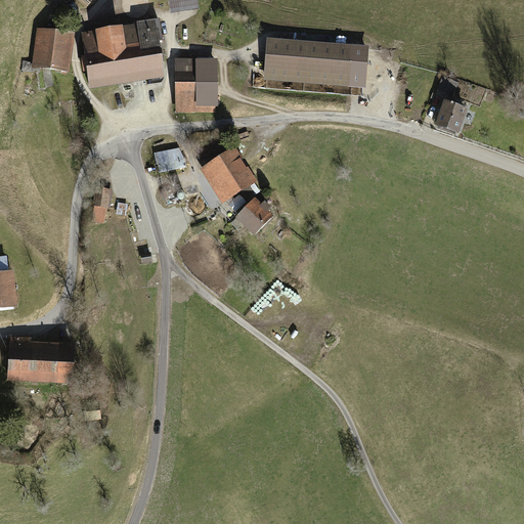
[(169,0),(171,13),(199,9),(199,7),(197,0),(169,0)]
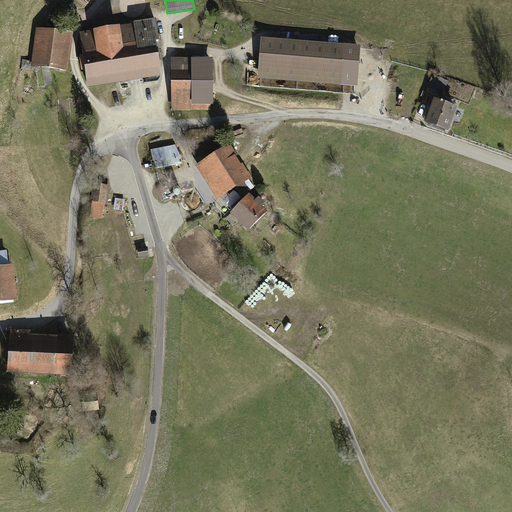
[(155,21),(80,32),(88,88),(161,78),(156,44),(158,43),(155,21)]
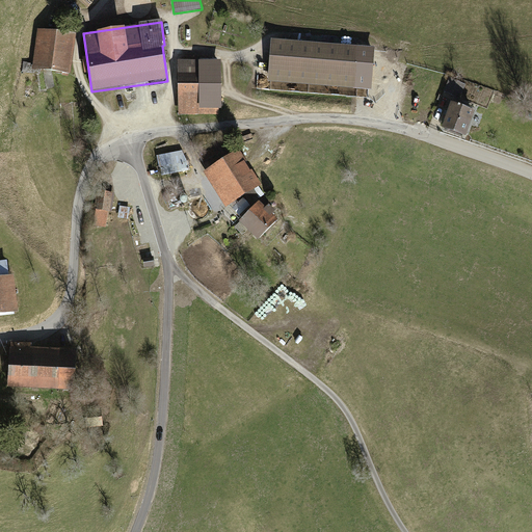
[(76,37),(37,32),(32,70),(71,75),(76,37)]
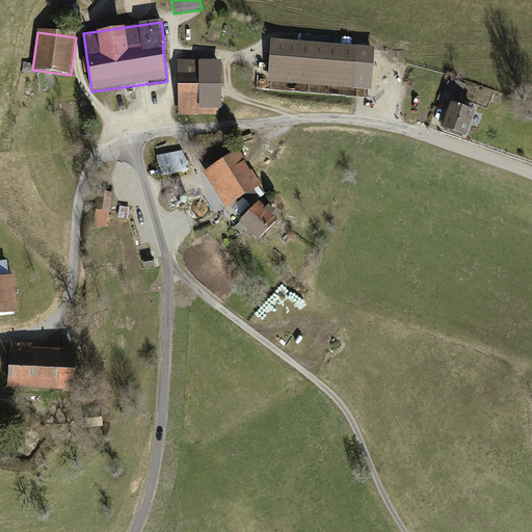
[(272,40),(268,82),(270,82),(310,85),(355,89),(360,46),(272,40)]
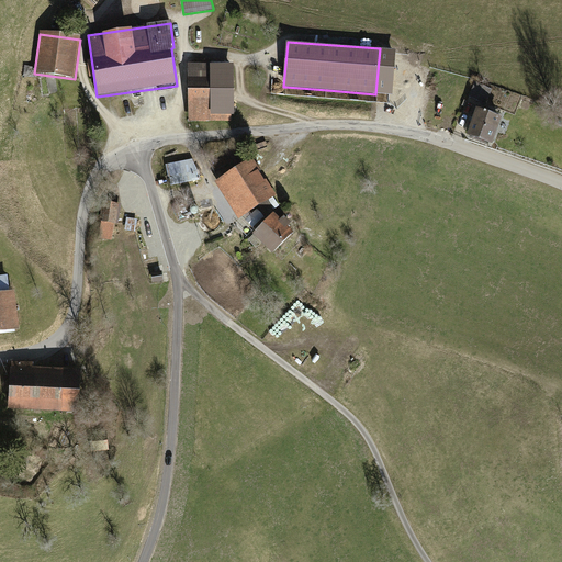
[(232,116),(235,116),(234,64),(189,64),(189,121),(232,121),(232,116)]
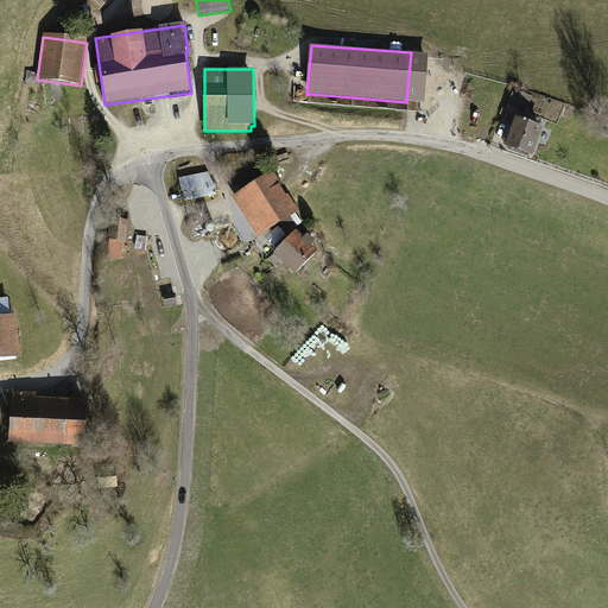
[(531,97),(513,90),(507,105),(525,112),(531,97)]
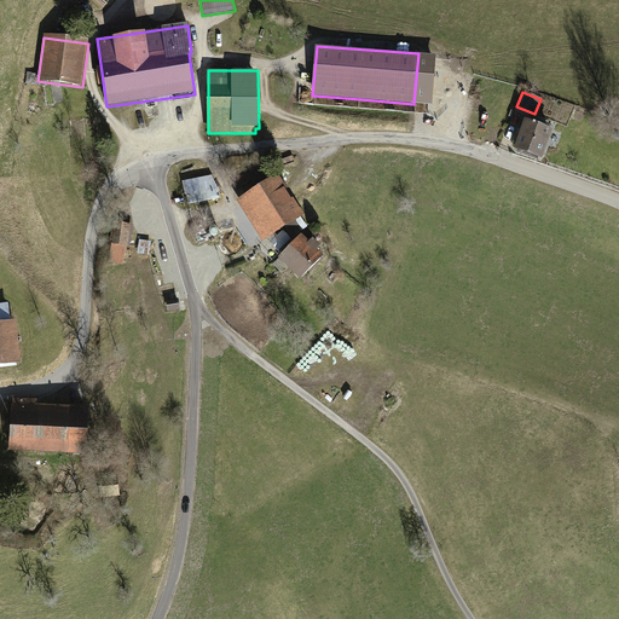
[(554,132),(526,121),(515,149),(543,160),(554,132)]
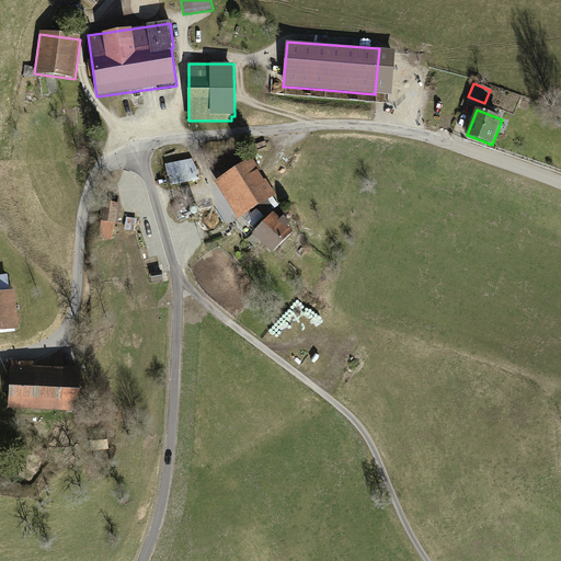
[(230,168),(213,180),(236,217),(255,205),(259,209),(268,203),(272,208),(277,205),(272,195),(274,194),(263,176),(261,179),(248,158),(242,161),(231,144),(220,150),(230,168)]
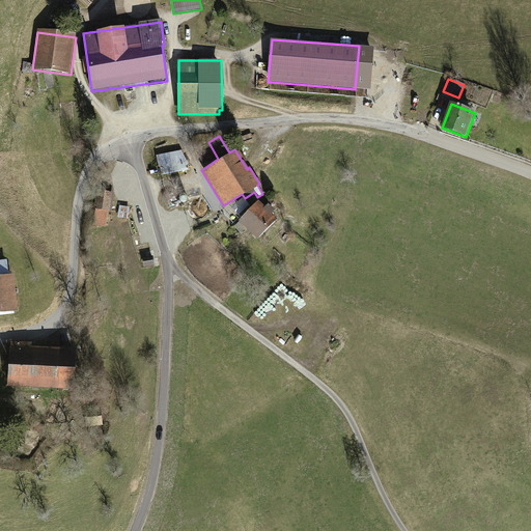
[(182,150),(156,157),(160,175),(187,169),(182,150)]
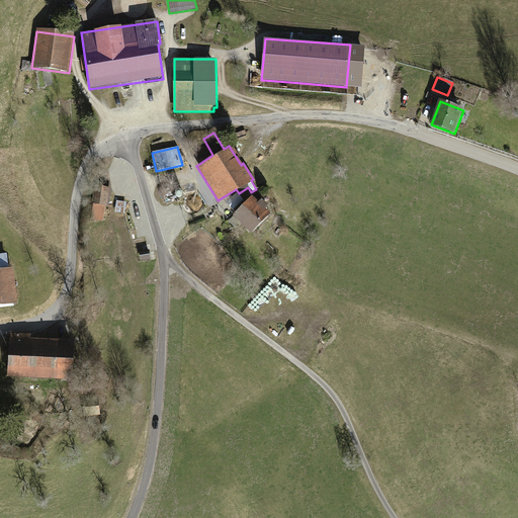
[(108,208),(111,189),(93,186),(90,205),(94,206),(91,220),(103,222),(106,208),(108,208)]
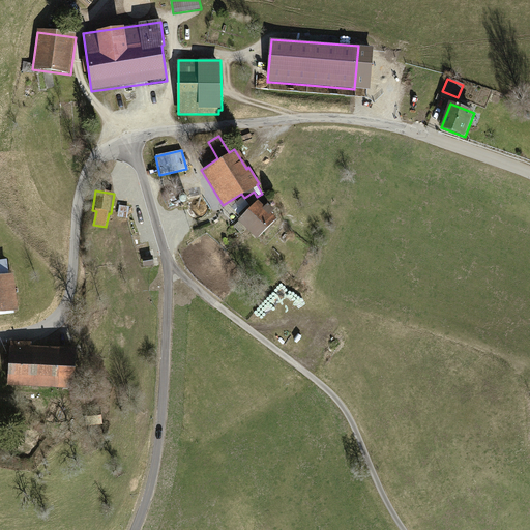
[(256,199),(231,224),(239,232),(244,227),(255,238),(275,218),(270,213),(273,210),(266,202),(262,205),(256,199)]
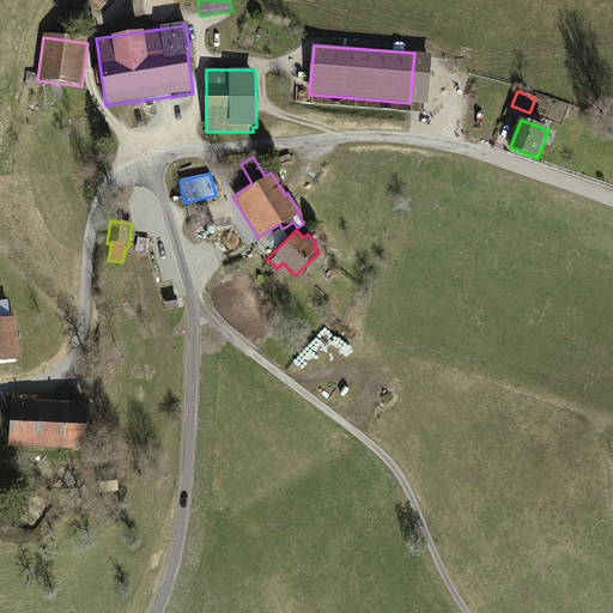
[(149,253),(150,237),(138,236),(137,252),(149,253)]
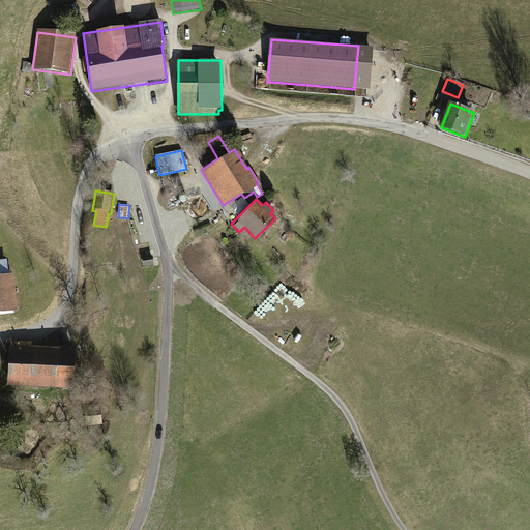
[(142,257),(144,267),(153,266),(152,256),(142,257)]
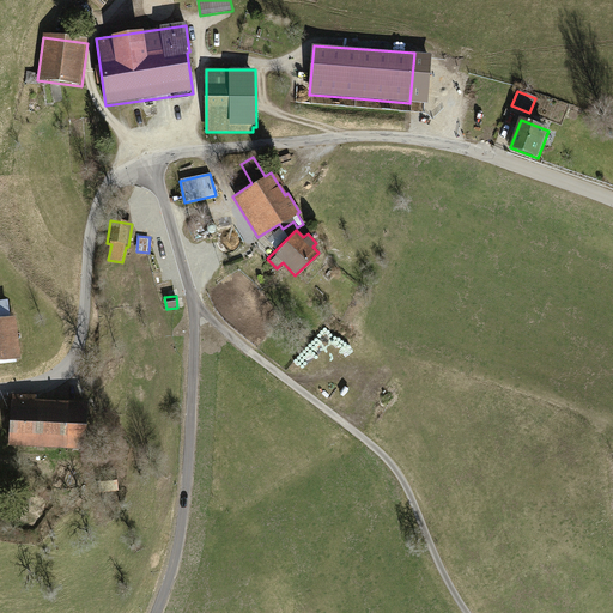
[(0,364),(16,363),(14,360),(19,359),(16,321),(11,321),(8,303),(0,303),(0,364)]
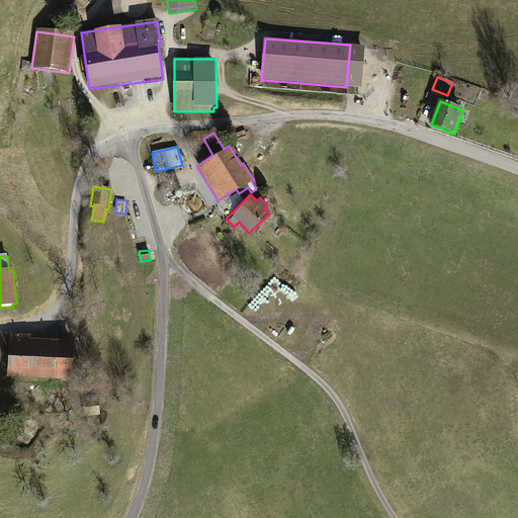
[(32,336),(11,334),(9,377),(73,381),(75,342),(32,340),(32,336)]
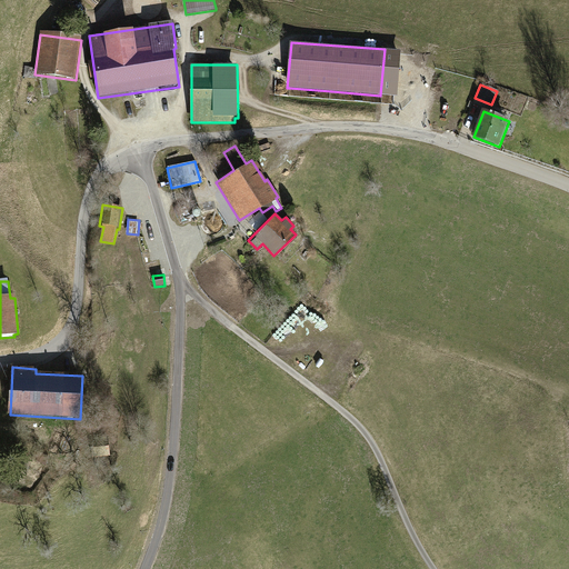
[(107,443),(97,445),(98,456),(109,455),(107,443)]
